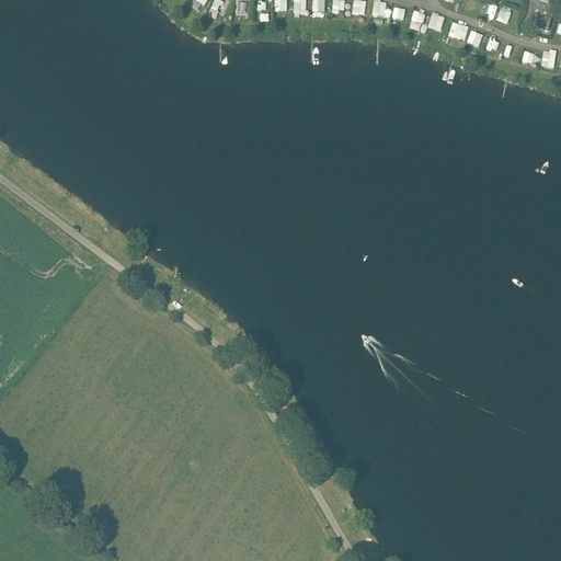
[(191,0),(187,4),(199,13),(207,0),(191,0)]
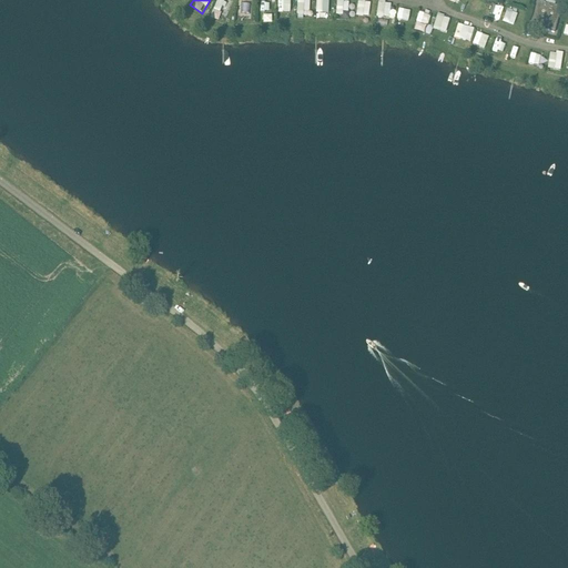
[(222,13),(226,14),(231,0),(216,0),(211,19),(220,21),(222,13)]
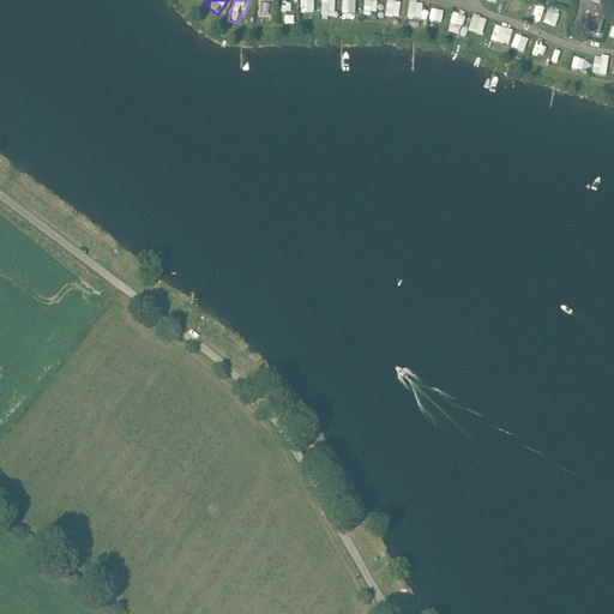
[(257,0),(257,17),(271,17),(271,0),(257,0)]
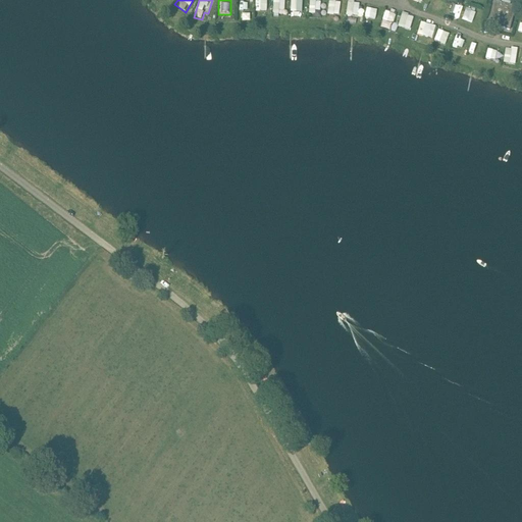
[(237,0),(238,11),(249,10),(248,0),(237,0)]
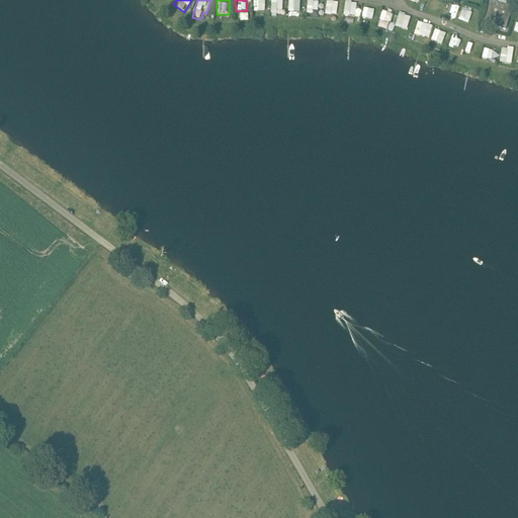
[(264,10),(263,0),(252,0),(253,10),(264,10)]
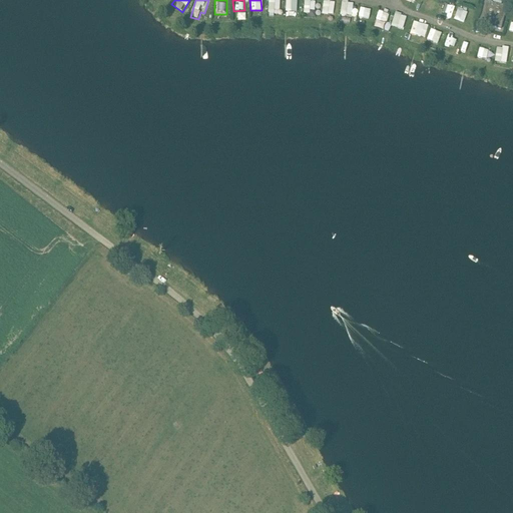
[(281,12),(280,0),(269,0),(269,12),(281,12)]
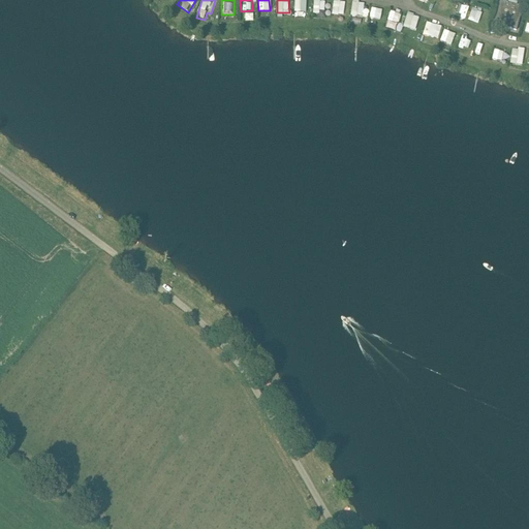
[(307,19),(306,0),(294,0),(296,19),(307,19)]
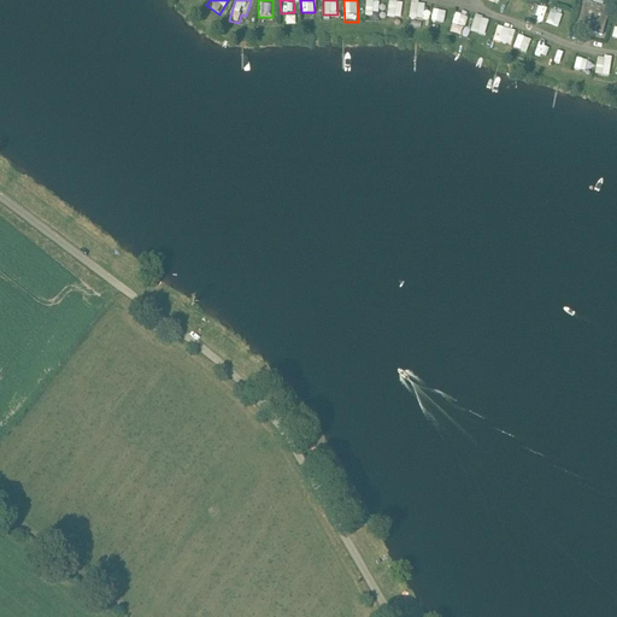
[(366,0),(366,18),(380,18),(380,0),(366,0)]
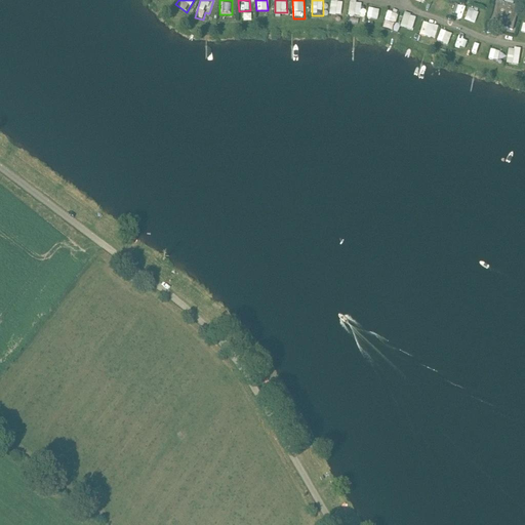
[(342,15),(342,1),(331,0),(330,15),(342,15)]
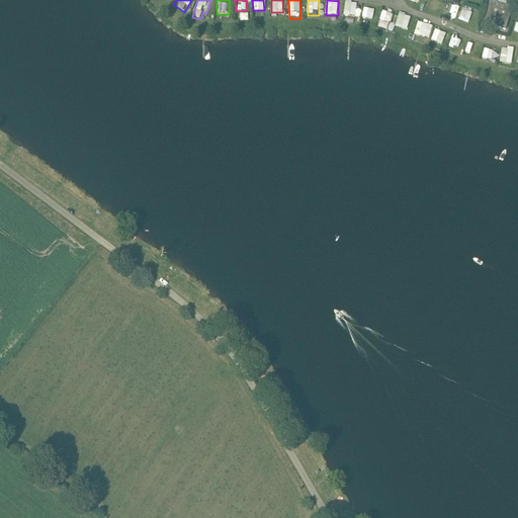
[(433,0),(427,0),(425,9),(435,12),(438,1),(433,0)]
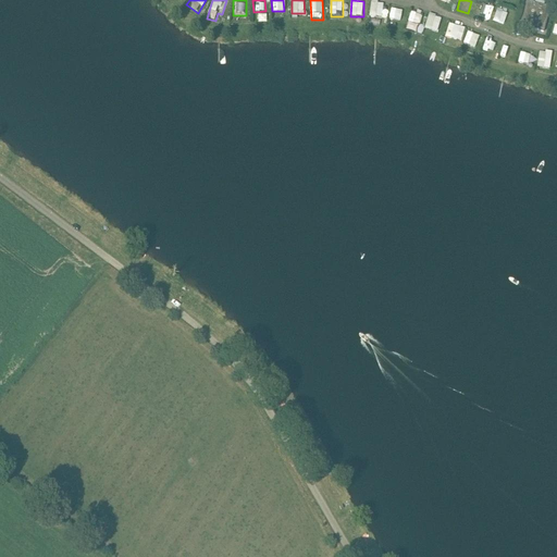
[(521,26),(544,33),(551,8),(529,1),(521,26)]
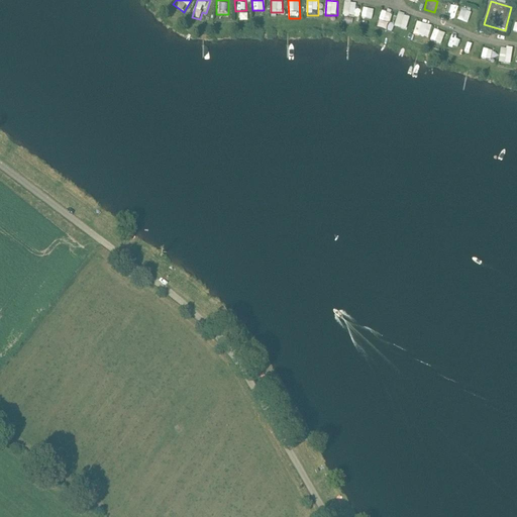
[(344,16),(355,16),(355,2),(344,2),(344,16)]
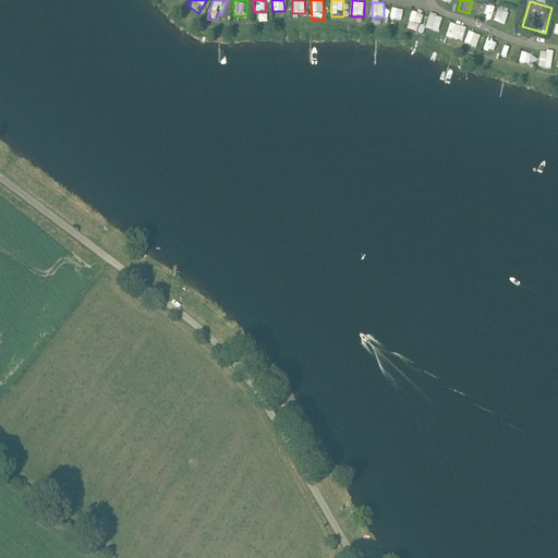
[(392,9),(391,20),(402,21),(403,10),(392,9)]
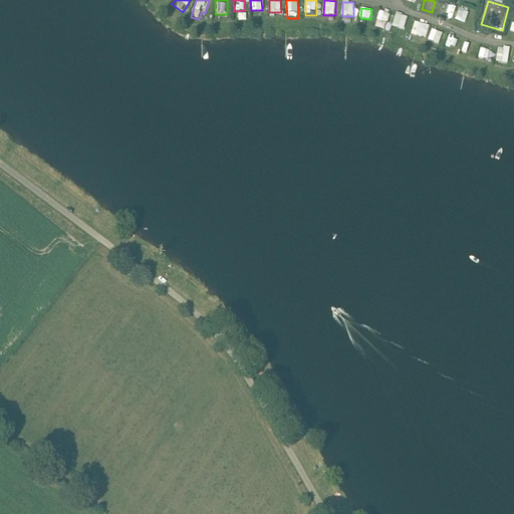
[(376,27),(390,31),(394,12),(380,8),(376,27)]
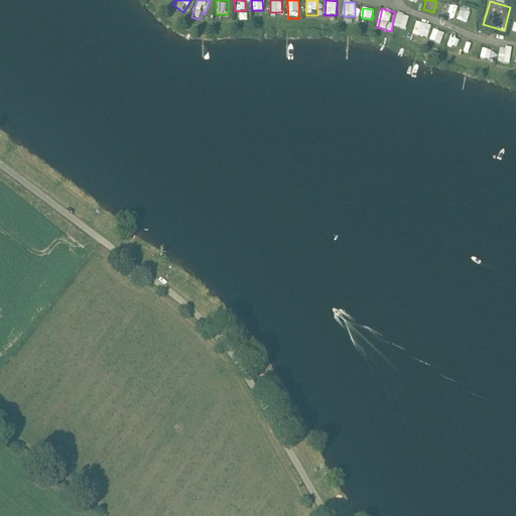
[(459,9),(457,21),(468,23),(470,11),(459,9)]
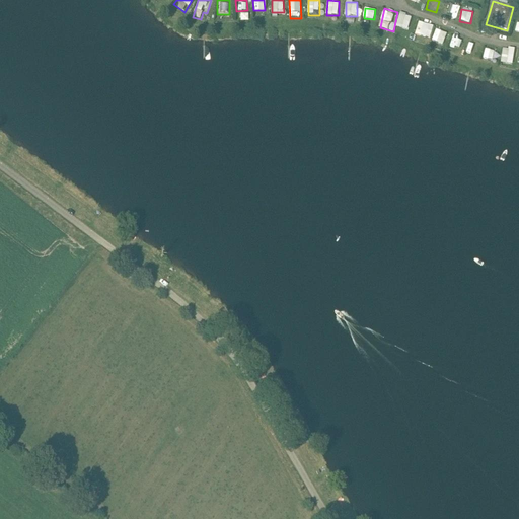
[(402,30),(401,35),(408,38),(413,17),(400,14),(396,29),(402,30)]
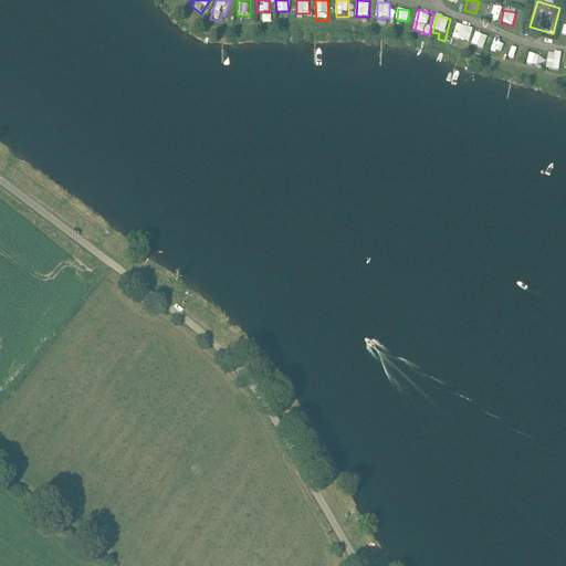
[(453,38),(465,41),(469,27),(457,23),(453,38)]
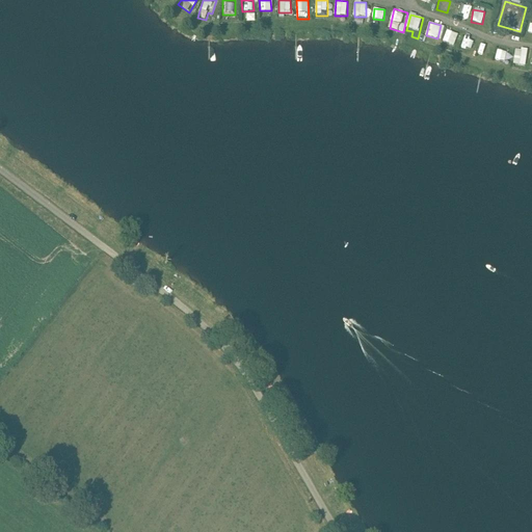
[(447,29),(444,42),(452,44),(456,32),(447,29)]
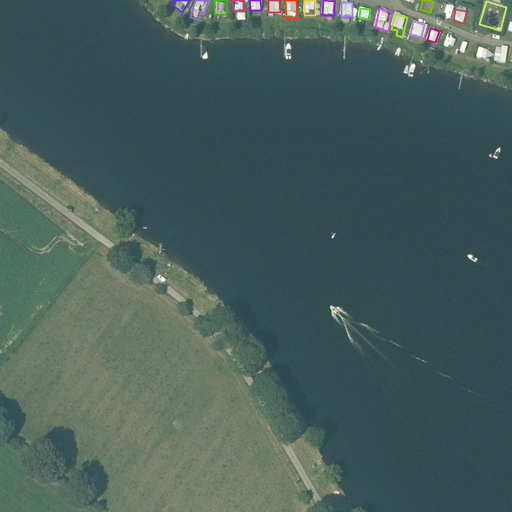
[(448,31),(444,47),(454,49),(458,34),(448,31)]
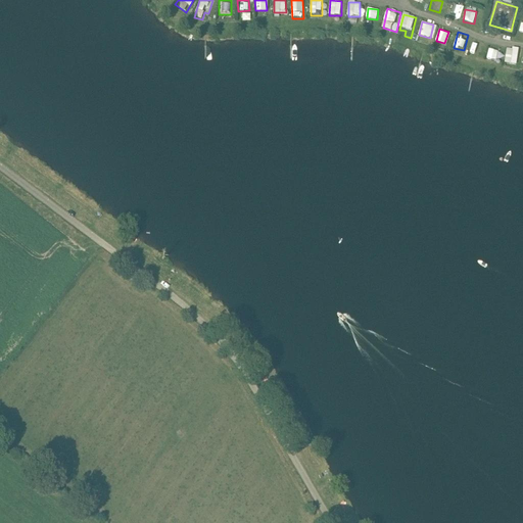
[(518,49),(506,48),(506,64),(518,64),(518,49)]
